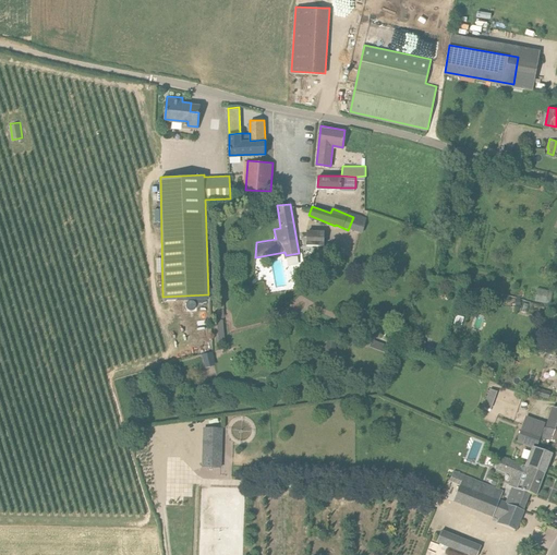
[(309,228),(307,243),(323,243),(324,229),(309,228)]
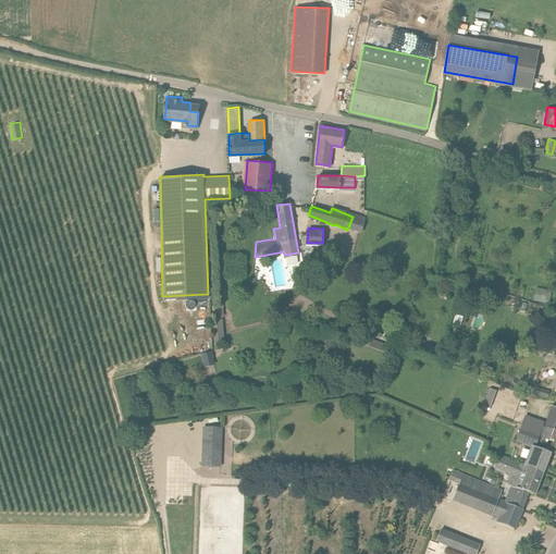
[(481,298),(484,291),(471,286),(465,284),(462,292),(481,298)]
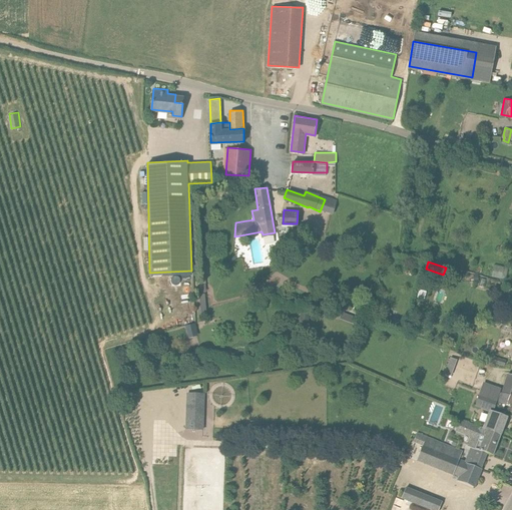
[(508,277),(510,266),(495,263),(494,275),(508,277)]
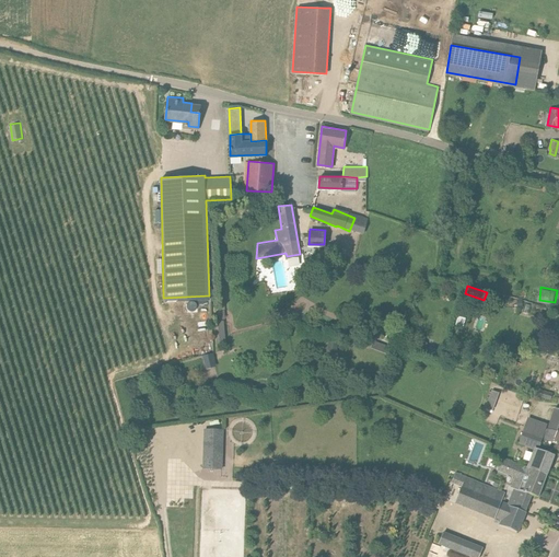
[(361,322),(372,325),(375,313),(363,310),(361,322)]
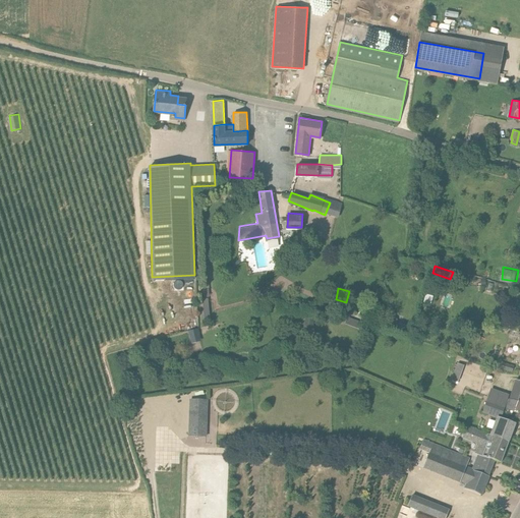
[(201,296),(203,318),(211,317),(209,295),(201,296)]
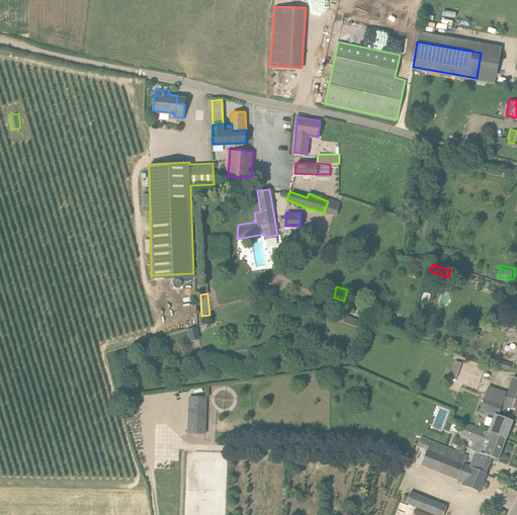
[(346,313),(343,320),(361,326),(363,320),(346,313)]
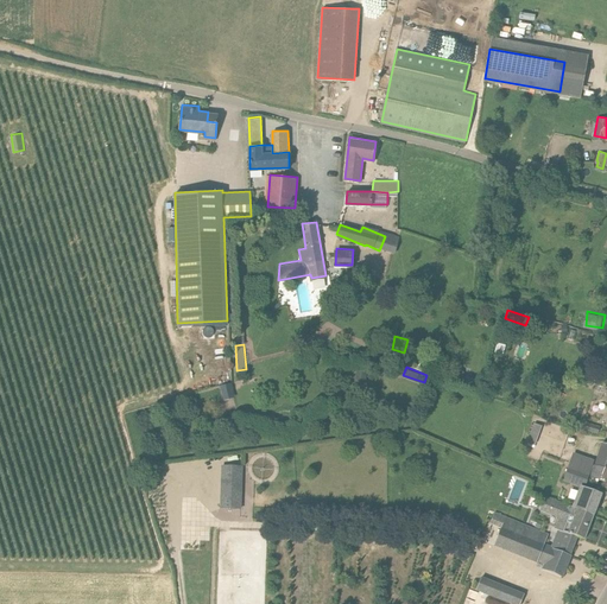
[(233,381),(221,385),(226,399),(238,395),(233,381)]
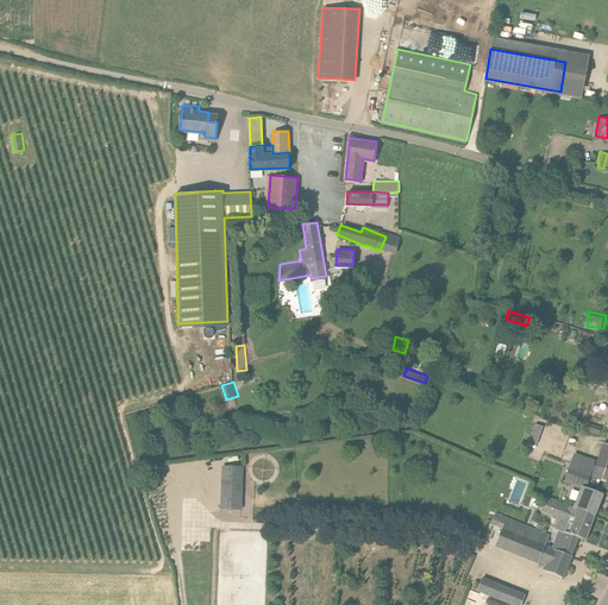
[(599,432),(600,424),(585,420),(583,427),(599,432)]
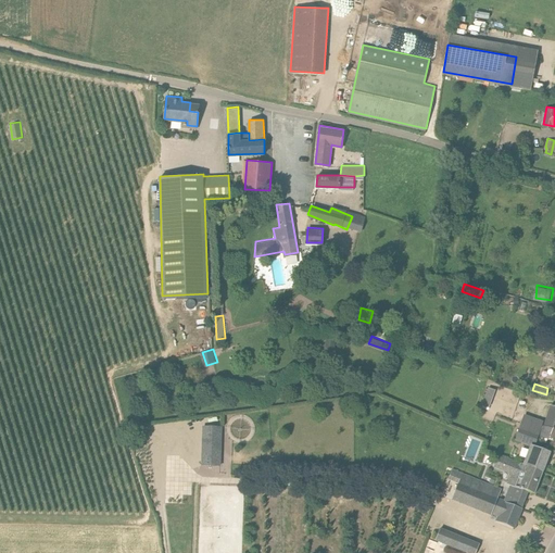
[(491,404),(497,387),(490,385),(483,402),(491,404)]
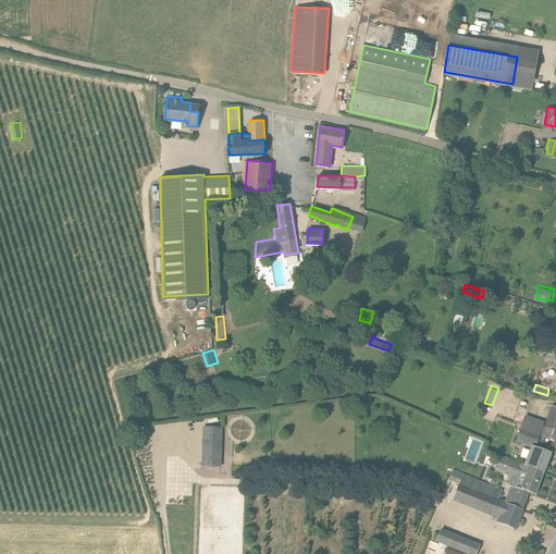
[(538,445),(552,450),(555,439),(555,404),(553,404),(546,425),(544,425),(542,434),(540,434),(538,445)]
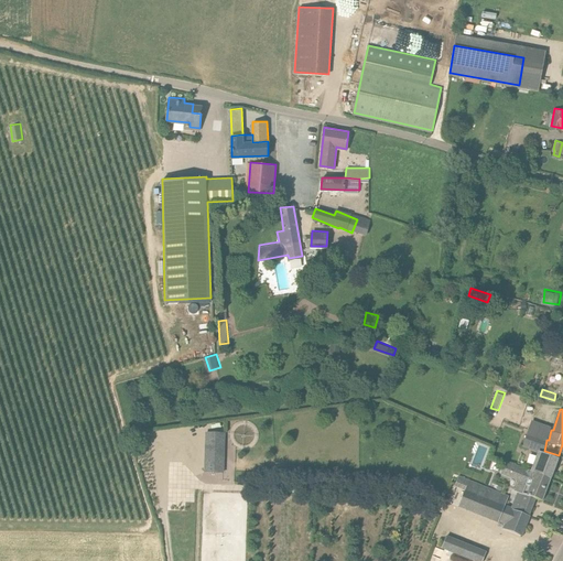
[(544,451),(547,440),(551,425),(543,422),(532,419),(523,444),(544,451)]
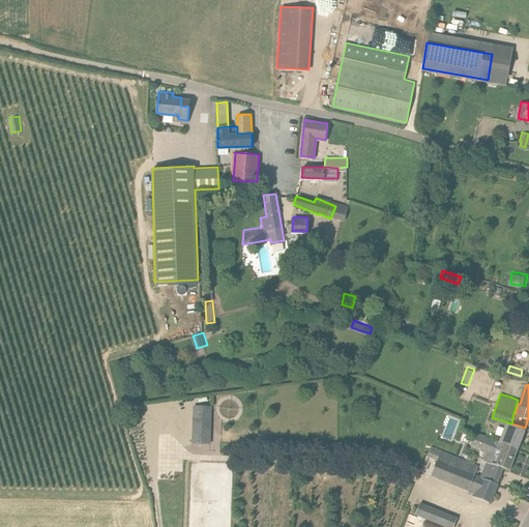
[(194,400),(194,438),(213,438),(213,400),(194,400)]
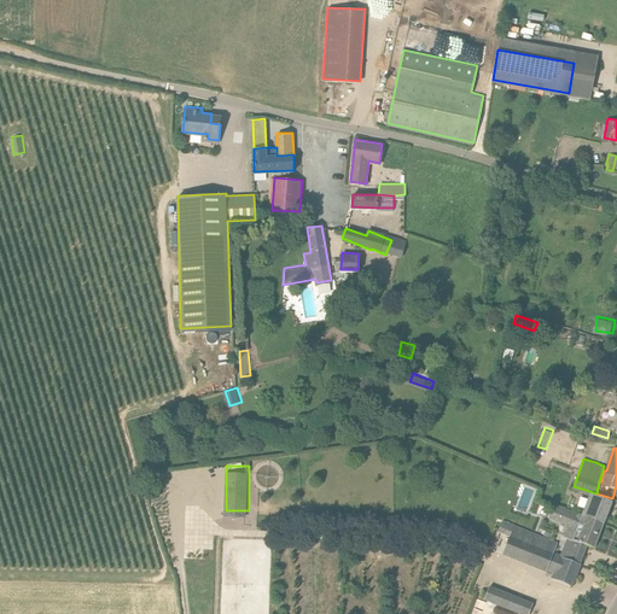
[(529,510),(537,485),(527,481),(519,507),(529,510)]
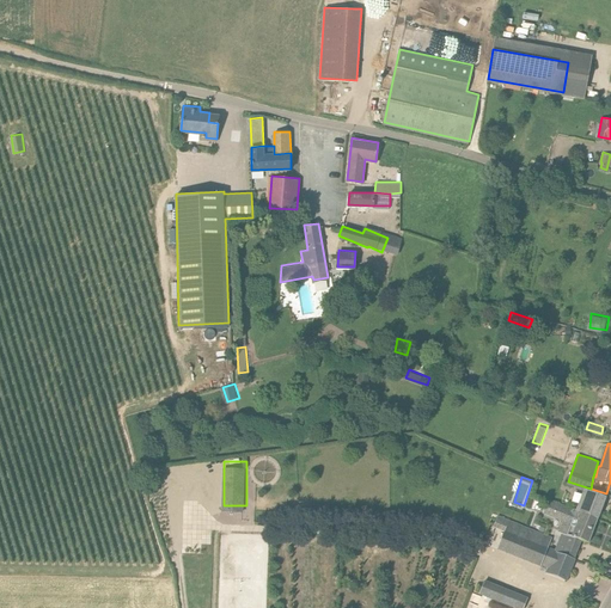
[(586,487),(578,509),(598,516),(606,495),(586,487)]
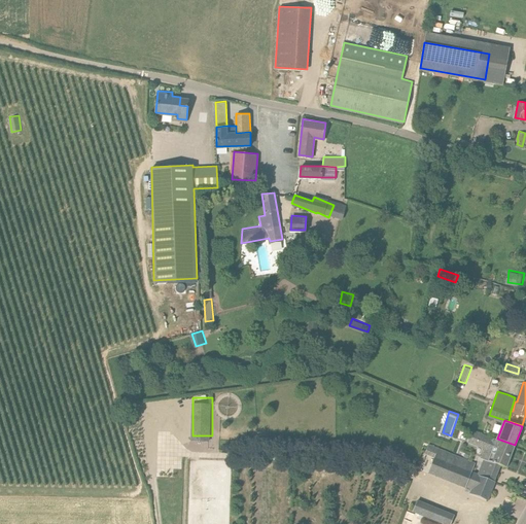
[(506,465),(515,445),(497,439),(480,431),(472,428),(468,440),(485,447),(481,456),(485,458),(499,463),(506,465)]
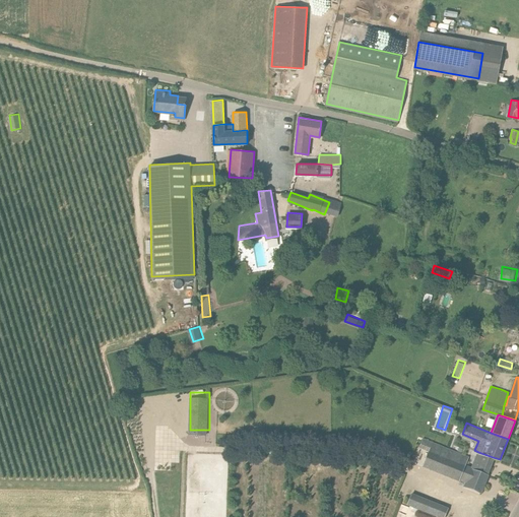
[(485,472),(493,457),(478,452),(472,467),(465,464),(469,456),(432,442),(423,464),(460,478),(460,477),(469,480),(467,486),(464,485),(480,492),(488,473),(485,472)]
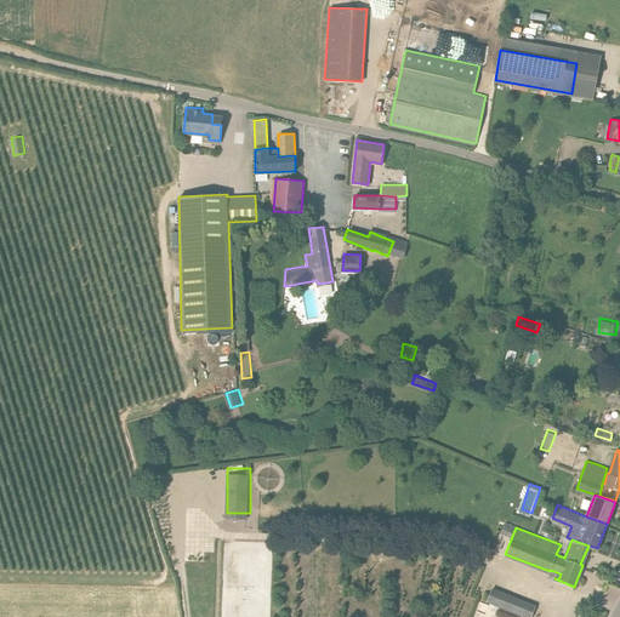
[(493,583),(488,596),(519,609),(517,616),(519,616),(530,616),(538,600),(493,583)]
